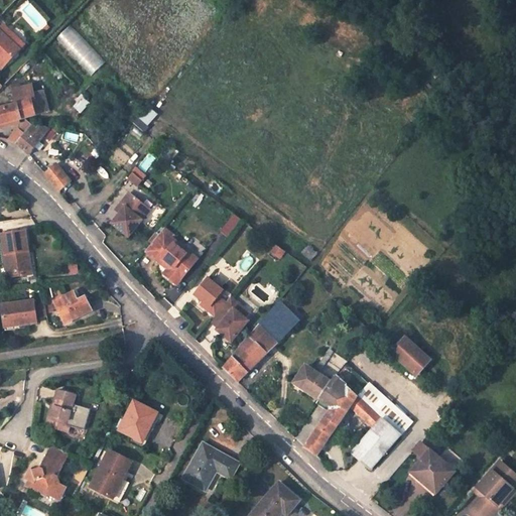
[(25,44),(4,24),(0,28),(0,29),(20,48),(25,44)]
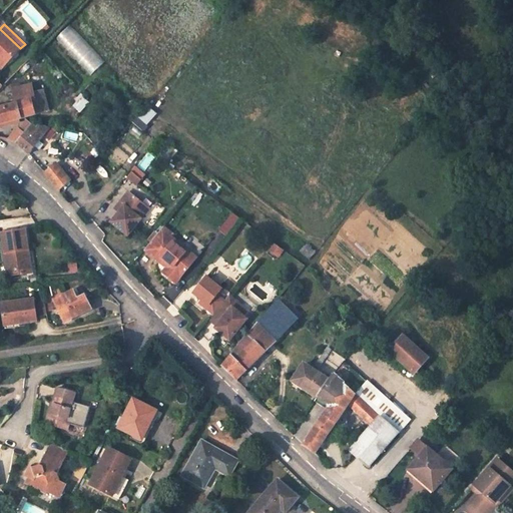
[(71,26),(57,40),(91,75),(105,62),(71,26)]
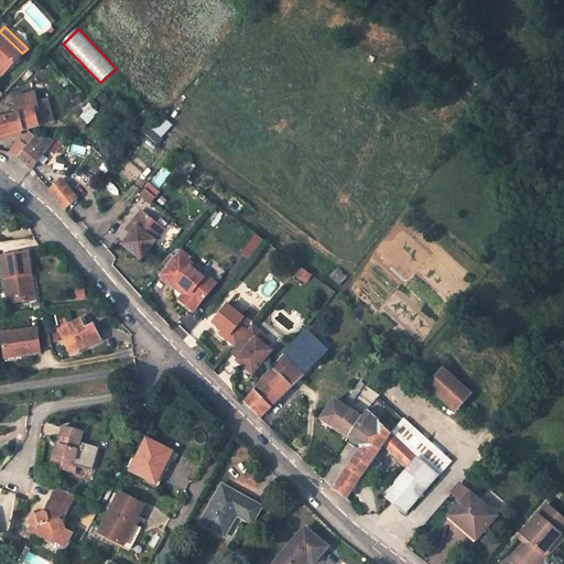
[(0,72),(12,60),(14,63),(22,53),(0,32),(0,72)]
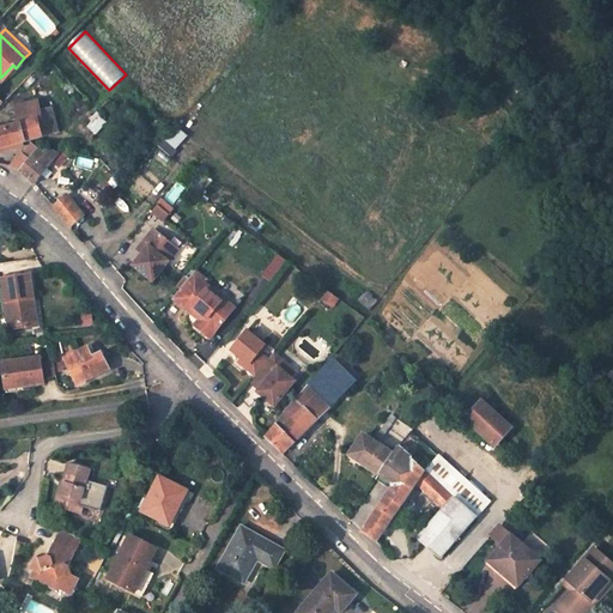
[(0,78),(0,84),(16,68),(13,65),(0,78)]
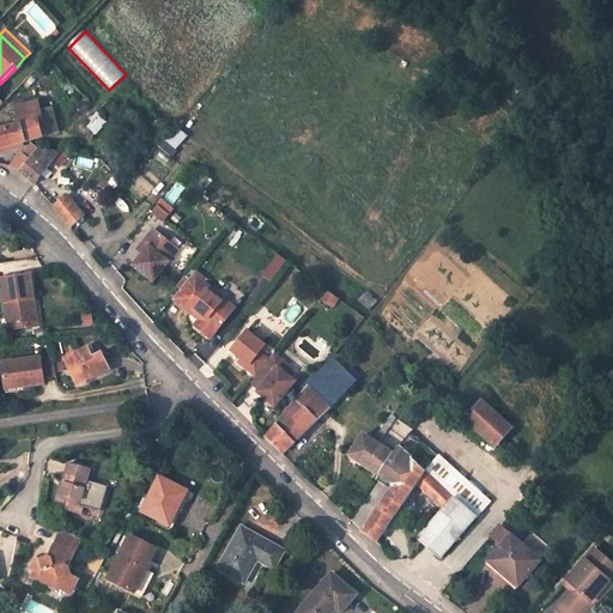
[(41,111),(38,102),(16,107),(19,125),(41,120),(42,120),(41,111)]
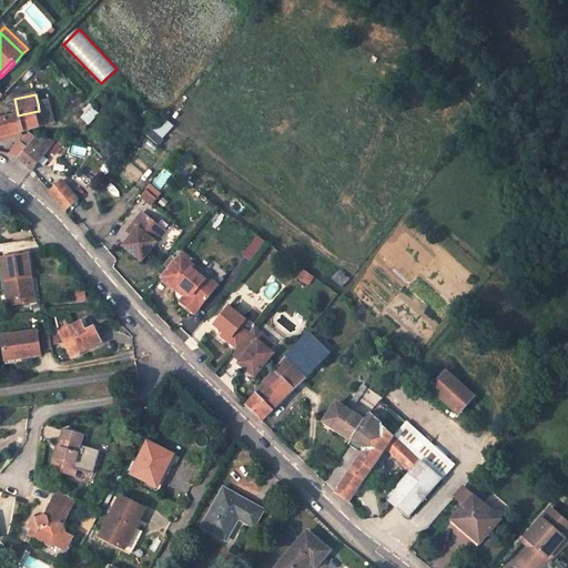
[(41,127),(53,122),(49,101),(38,103),(39,111),(38,111),(41,127)]
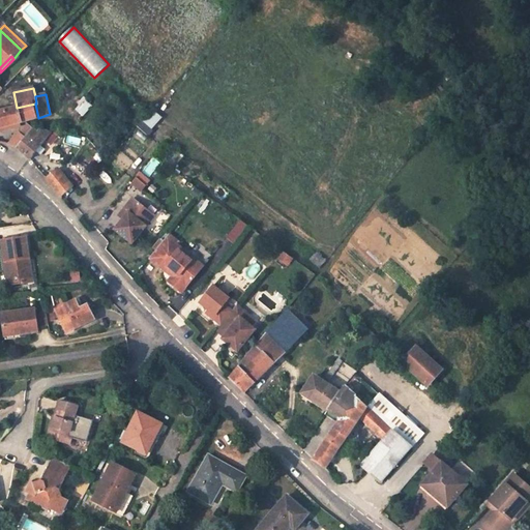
[(38,118),(35,104),(17,108),(0,112),(0,127),(26,122),(38,118)]
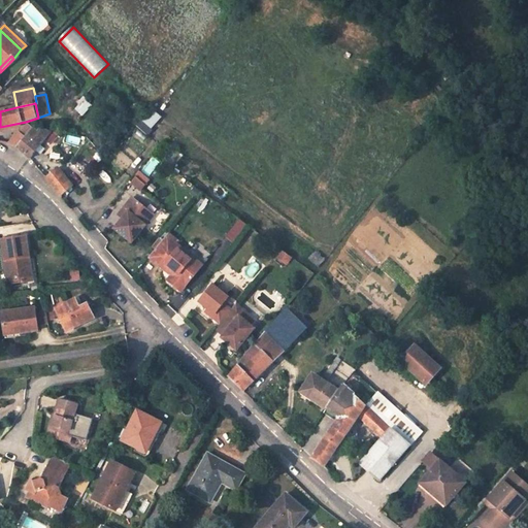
[(150,133),(163,117),(154,109),(139,126),(150,133)]
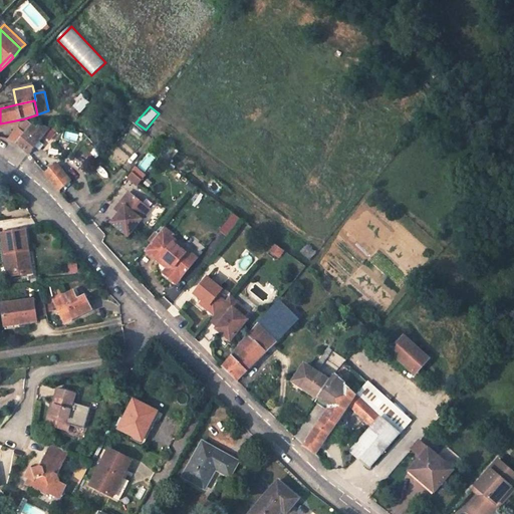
[(29,154),(49,130),(38,125),(35,129),(32,124),(25,135),(16,144),(29,154)]
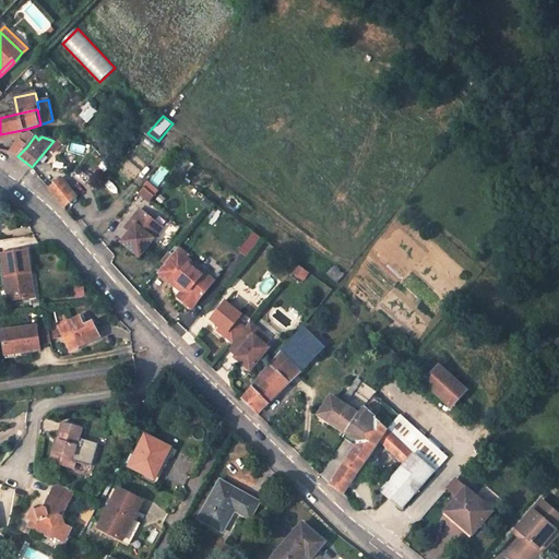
[(27,146),(20,140),(10,152),(13,154),(18,156),(27,146)]
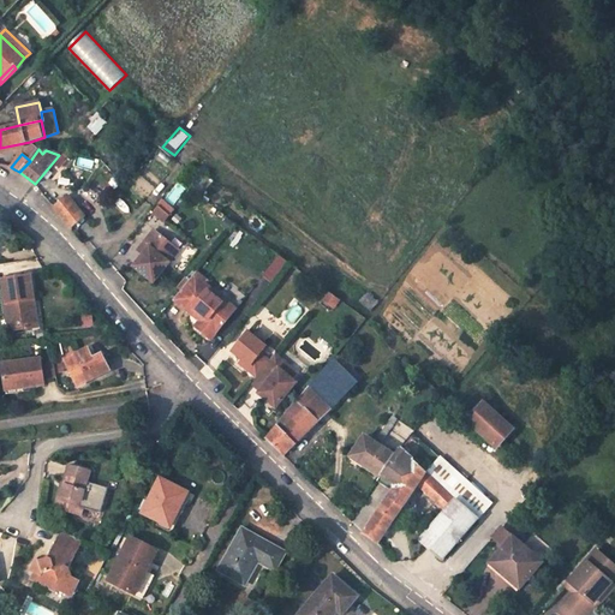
[(84,216),(67,196),(53,208),(63,219),(70,228),(84,216)]
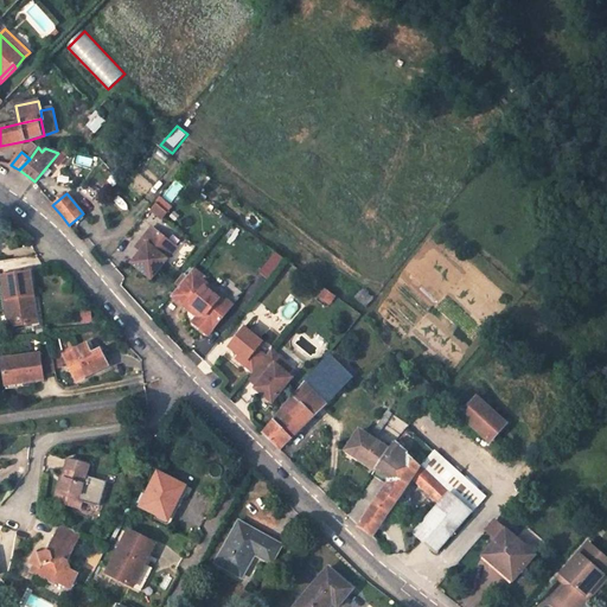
[(161,198),(152,211),(164,219),(173,206),(161,198)]
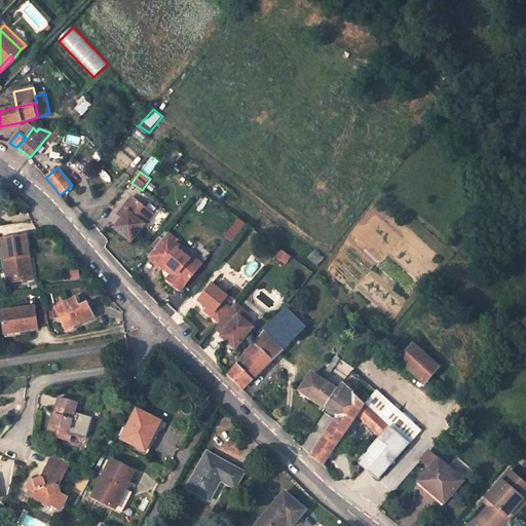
[(113,227),(130,241),(144,224),(139,220),(148,210),(132,196),(120,211),(123,215),(121,217),(113,227)]
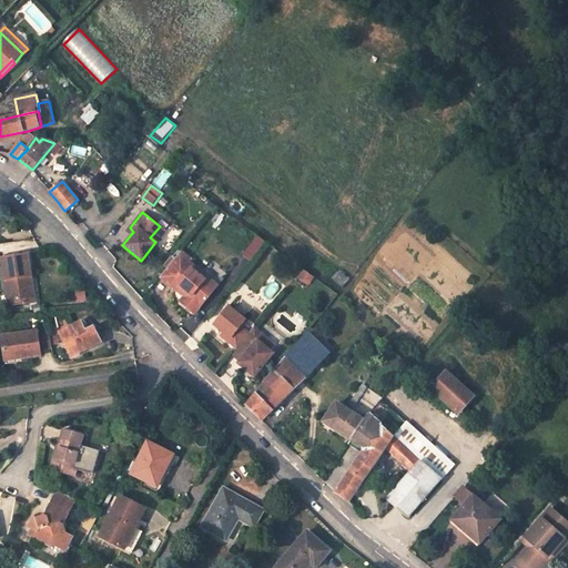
[(155,242),(165,231),(160,226),(150,237),(155,242)]
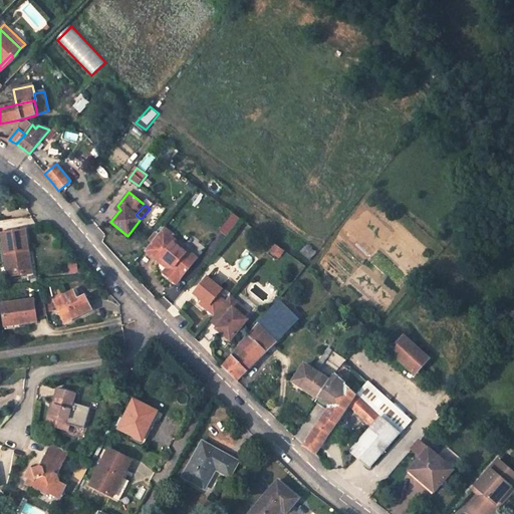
[(235,213),(221,229),(230,237),(245,221),(235,213)]
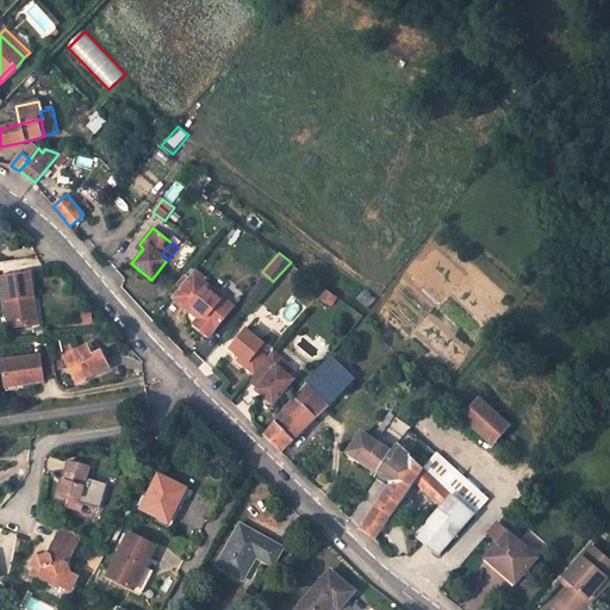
[(194,269),(172,297),(184,307),(186,303),(200,315),(205,318),(201,323),(213,331),(234,306),(204,282),(206,280),(194,269)]
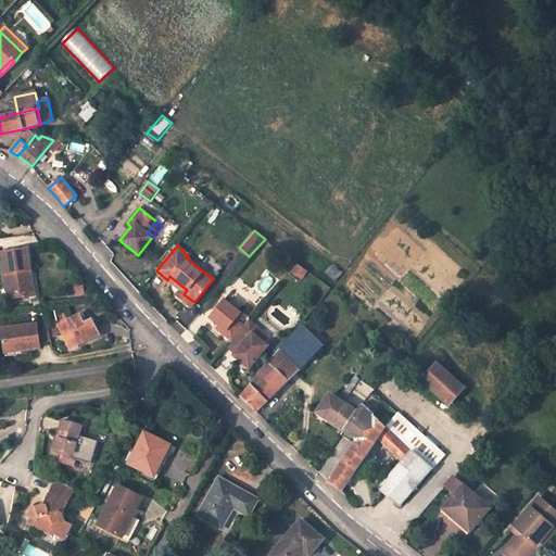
[(32,272),(28,248),(2,252),(9,301),(28,298),(25,273),(32,272)]
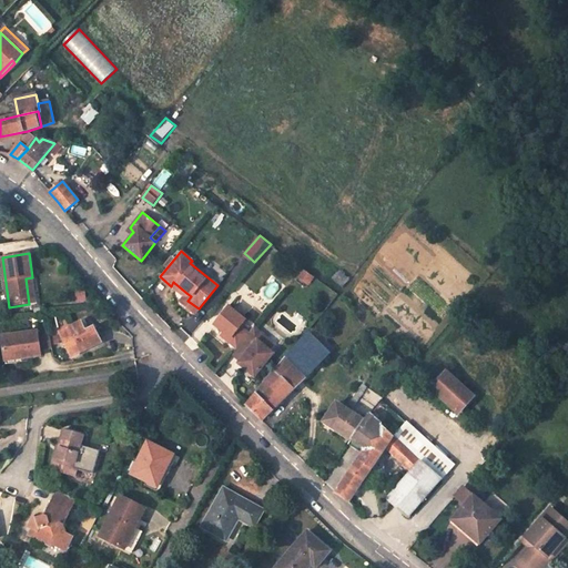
[(348,280),(338,271),(333,279),(343,286),(348,280)]
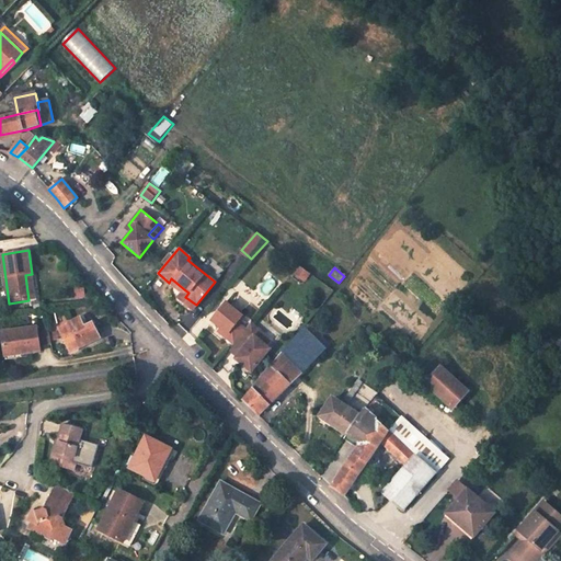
[(29,300),(35,299),(32,274),(25,275),(29,300)]
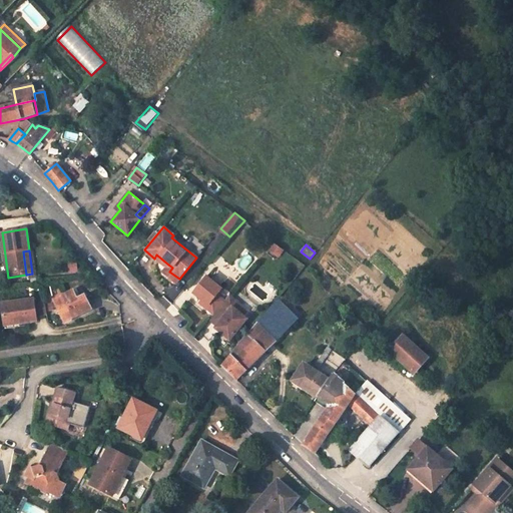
[(161,273),(174,284),(179,279),(169,272),(172,268),(168,265),(161,273)]
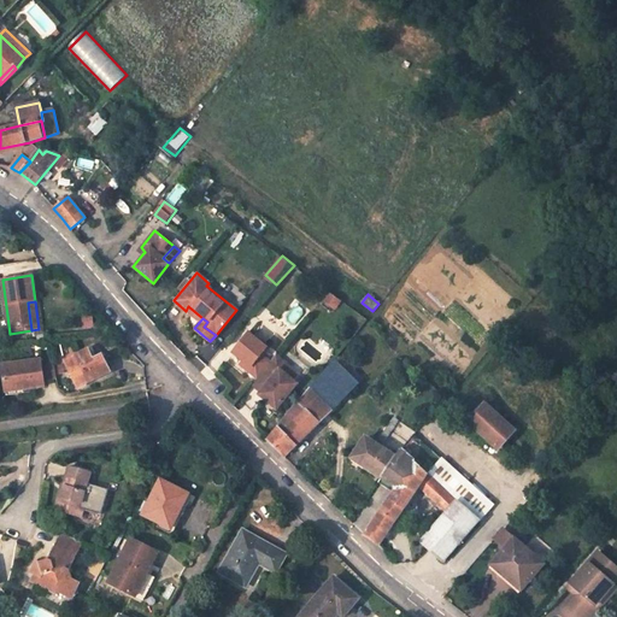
[(268,364),(270,362),(260,354),(266,347),(248,334),(234,352),(241,358),(251,366),(247,369),(257,377),(268,364)]
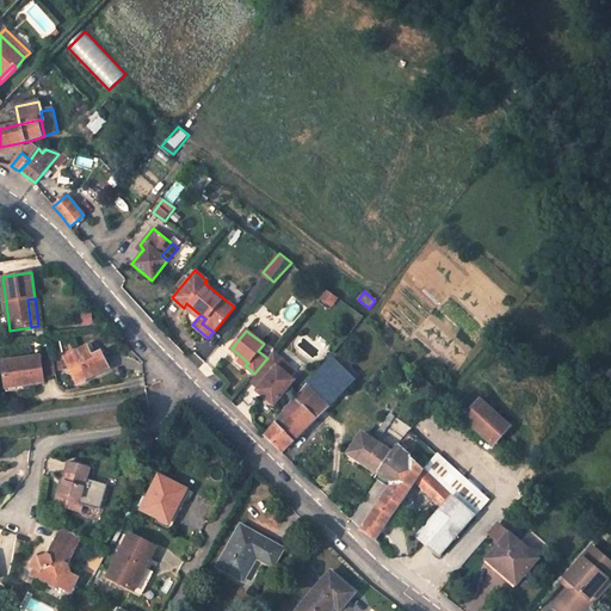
[(78,383),(110,368),(102,352),(96,355),(92,357),(87,346),(65,358),(67,362),(71,370),(78,383)]
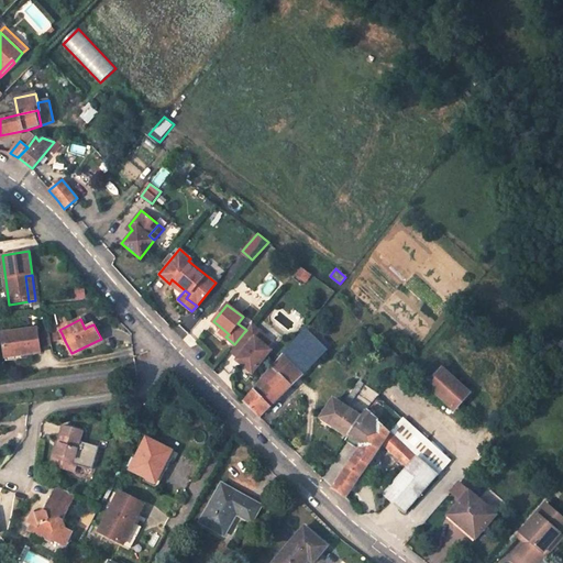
[(255,327),(252,323),(246,330),(244,332),(247,335),(255,327)]
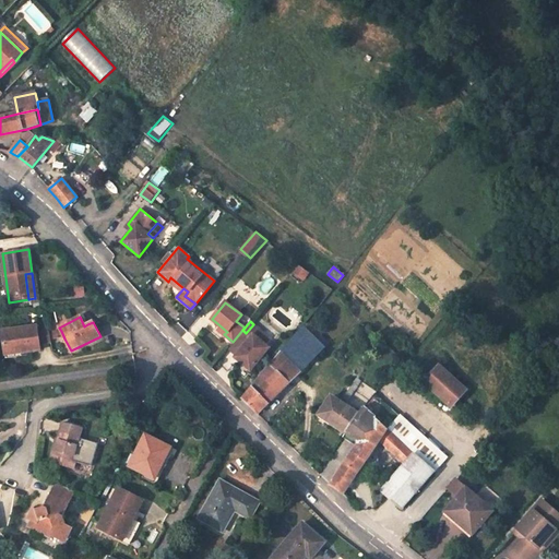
[(258,415),(328,344),(307,323),(305,326),(304,325),(241,399),(258,415)]
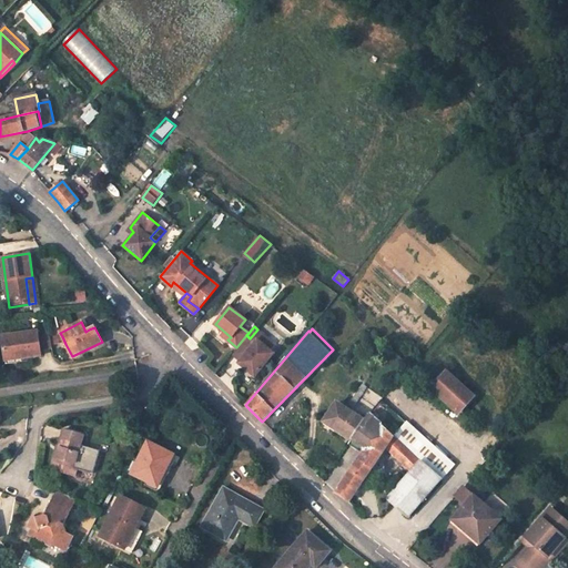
[(222,330),(220,333),(227,340),(231,337),(222,330)]
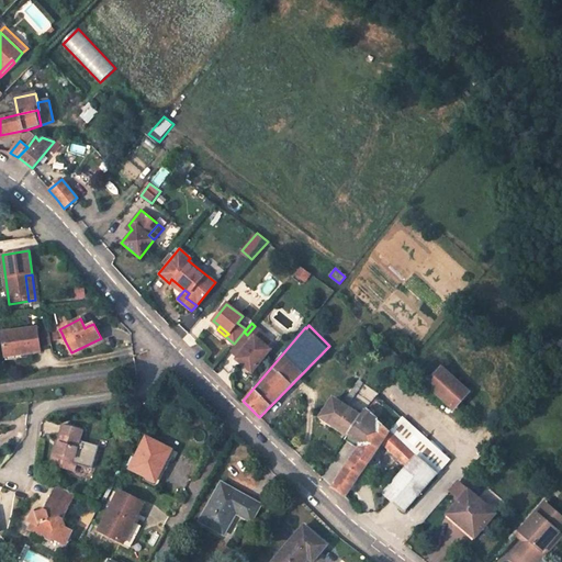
[(234,344),(231,349),(239,356),(244,360),(242,363),(253,372),(271,350),(267,346),(260,340),(265,335),(255,326),(247,335),(244,332),(234,344)]
